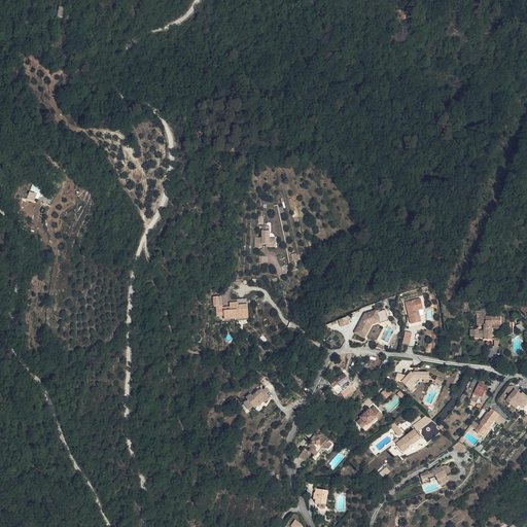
[(67,1),(67,0),(58,0),(57,12),(61,12),(64,1),(67,1)]
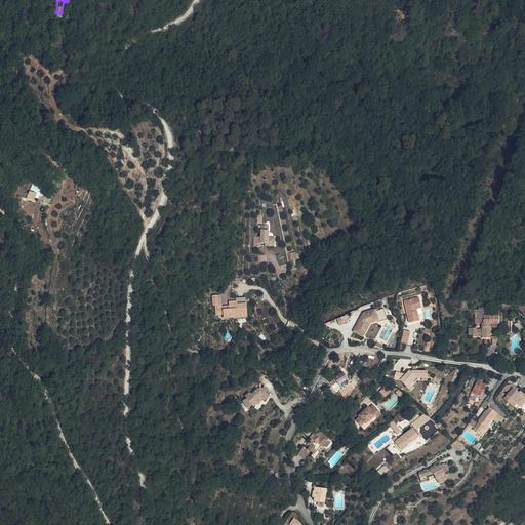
[(19,198),(33,201),(36,185),(29,184),(27,192),(21,192),(19,198)]
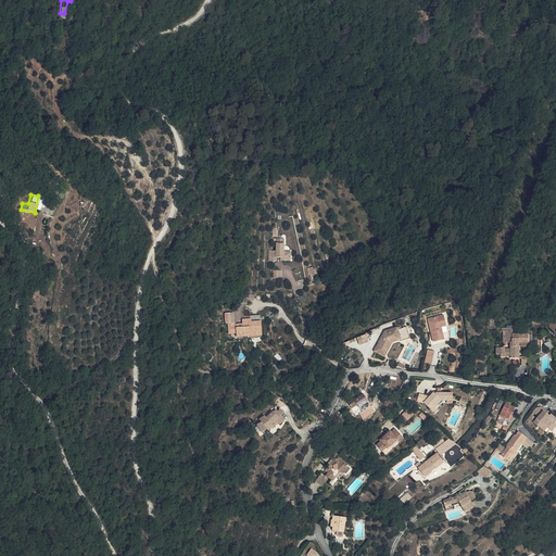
[(288,264),(289,264),(289,261),(288,255),(286,242),(281,242),(281,248),(280,248),(279,252),(281,252),(281,255),(277,254),(273,254),(273,265),(276,266),(280,266),(281,261),(285,261),(288,261),(288,264)]
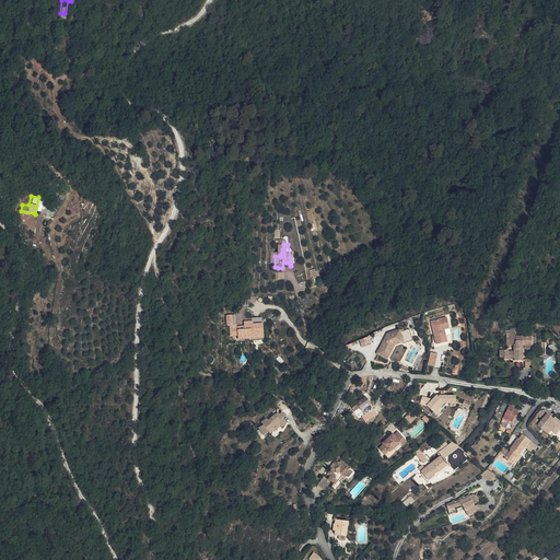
[(238,335),(240,340),(265,338),(264,317),(253,317),(253,321),(244,321),(245,325),(237,325),(236,314),(228,315),(230,336),(238,335)]
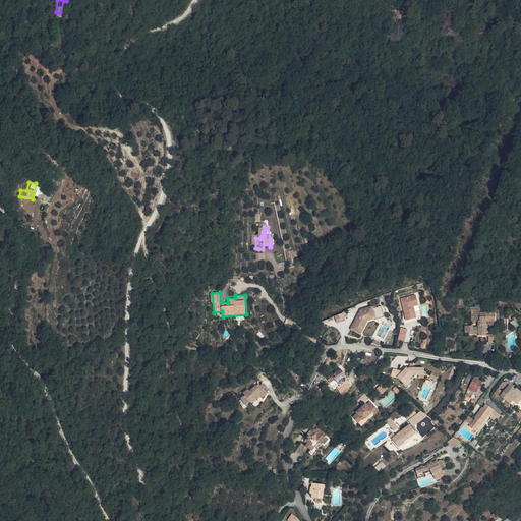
[(416,295),(402,298),(406,320),(416,317),(413,306),(418,305),(416,295)]
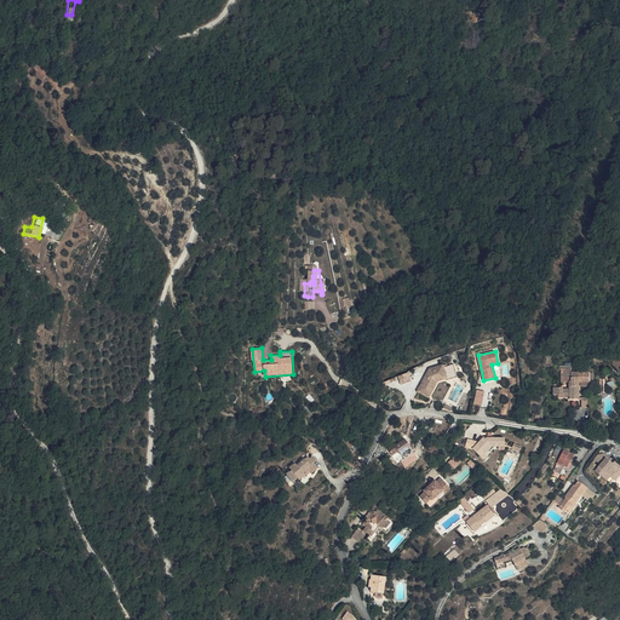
[(430,369),(417,391),(429,397),(437,382),(447,379),(447,380),(458,378),(454,365),(443,368),(443,366),(430,369)]
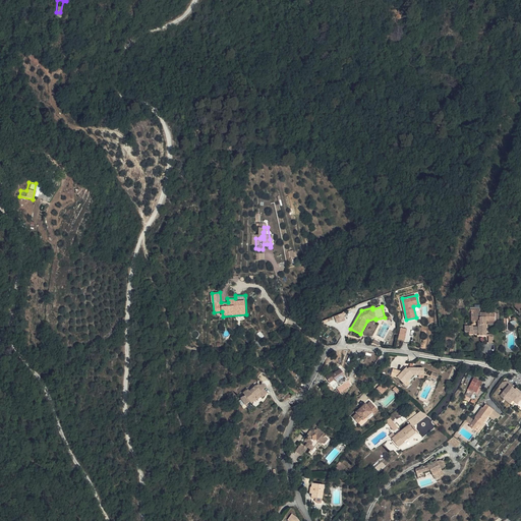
[(344,313),(335,316),(338,323),(346,320),(344,313)]
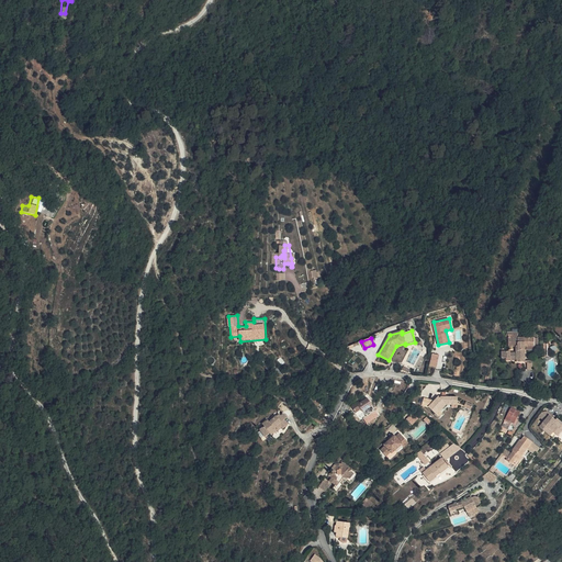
[(521,368),(530,368),(530,352),(541,352),(540,343),(524,343),(524,341),(514,341),(514,349),(516,349),(516,352),(521,352),(521,359),(515,359),(515,357),(507,357),(507,363),(510,363),(514,363),(514,366),(521,366),(521,368)]
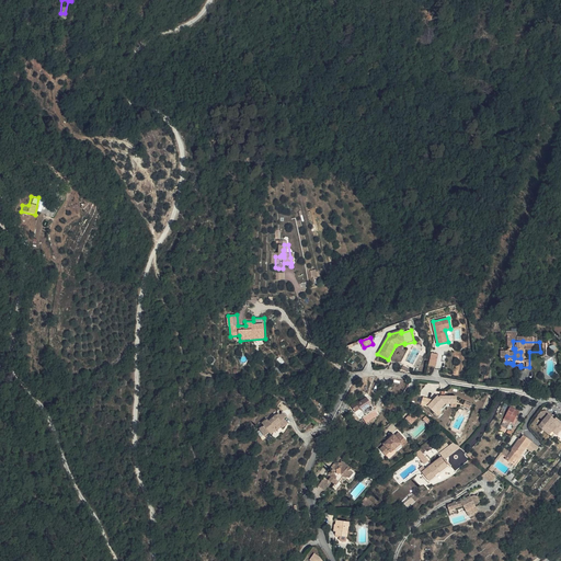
[(439,355),(433,353),(430,365),(436,366),(439,355)]
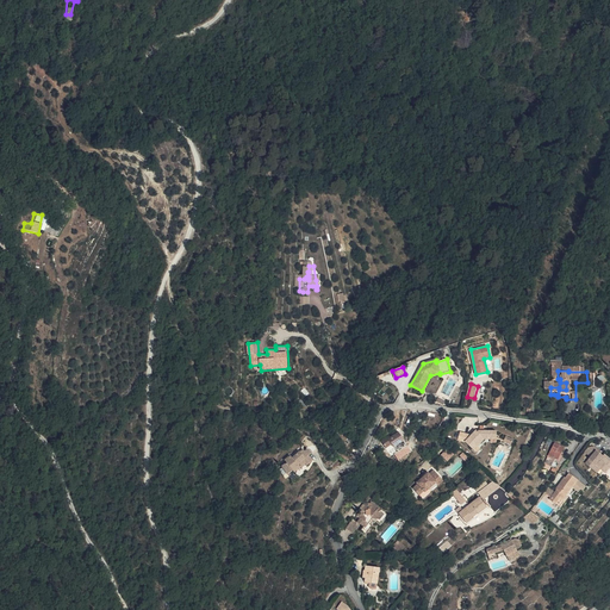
[(472,435),(466,442),(475,450),(479,446),(485,439),(492,440),(497,439),(498,431),(485,431),(480,431),(481,430),(477,430),(472,435)]
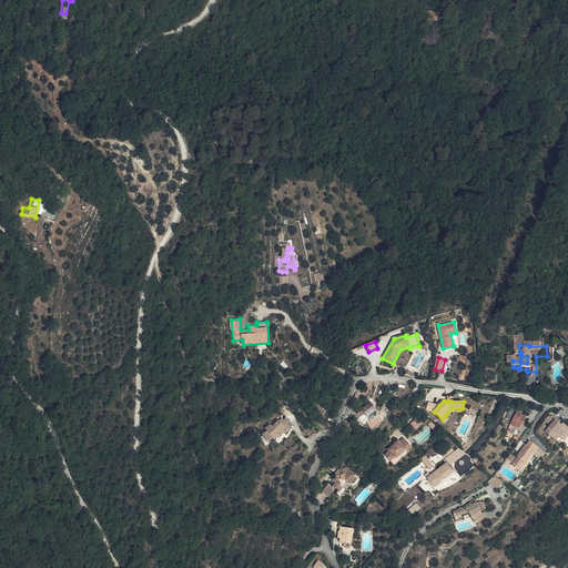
[(359,407),(353,412),(357,417),(363,414),(365,417),(367,423),(377,416),(375,412),(369,404),(361,409),(359,407)]
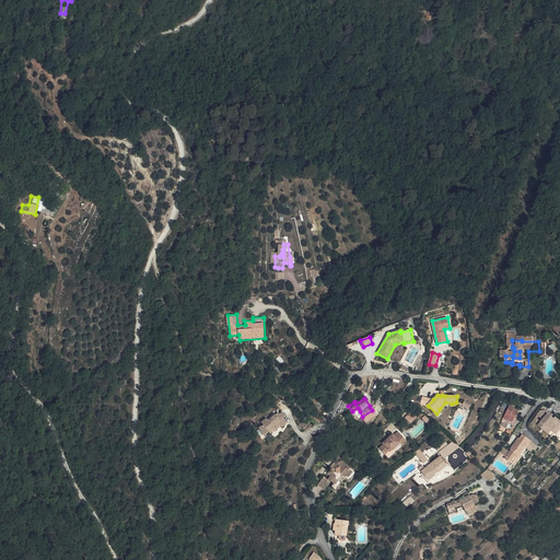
[(450,417),(440,409),(436,413),(445,421),(450,417)]
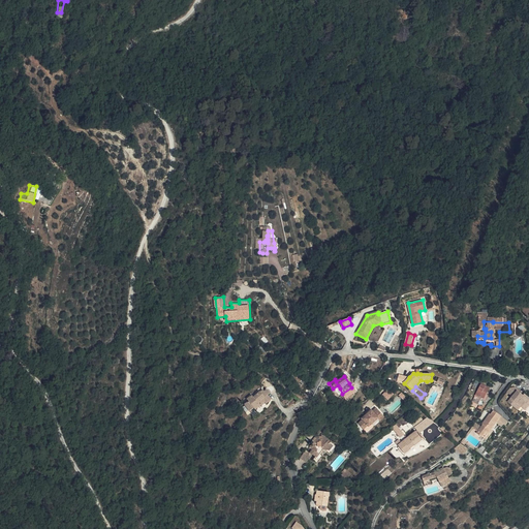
[(383,394),(389,400),(394,394),(389,389),(383,394)]
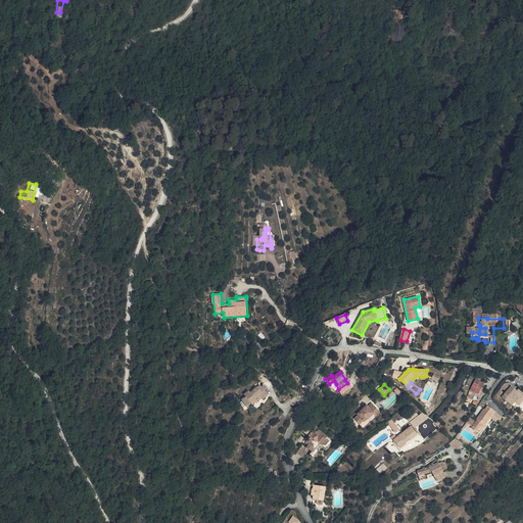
[(480,385),(473,395),(478,398),(481,400),(488,390),(480,385)]
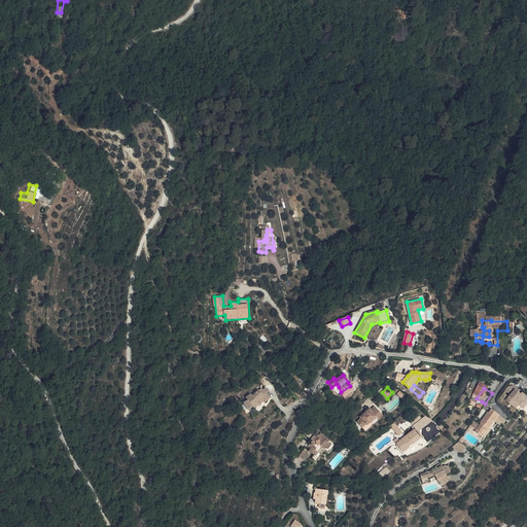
[(526,395),(525,396),(524,399),(522,397),(524,395),(520,392),(520,391),(518,389),(512,390),(510,393),(515,398),(511,403),(521,413),(525,409),(526,406),(526,395)]
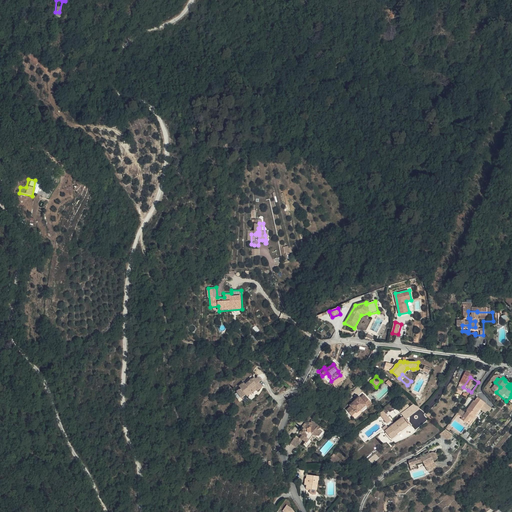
[(252,389),(254,392),(255,393),(260,390),(256,385),(259,384),(256,380),(254,382),(252,381),(250,383),(249,382),(243,387),(242,386),(236,390),(237,392),(233,394),(239,402),(243,399),(244,400),(250,396),(247,393),(252,389)]
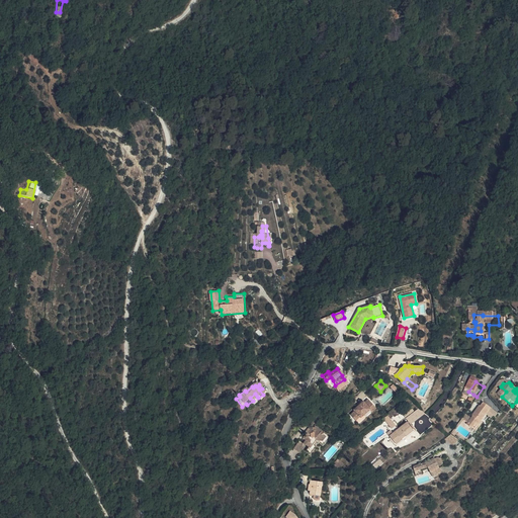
[(469,401),(473,395),(468,392),(464,398),(469,401)]
